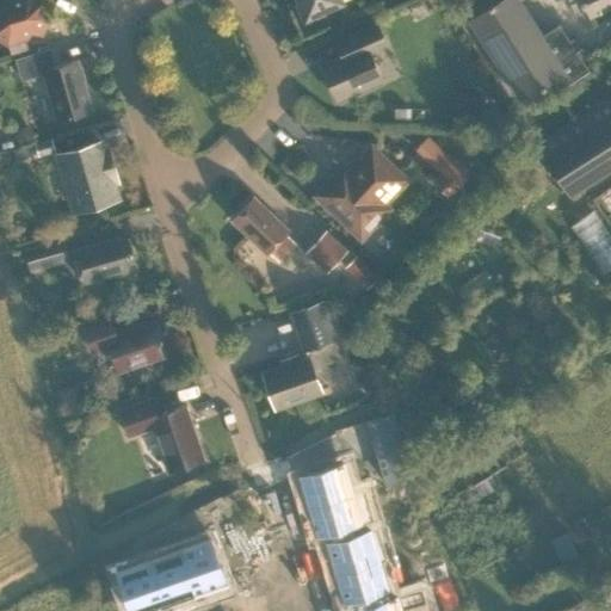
[(44,0),(43,0),(0,0),(0,37),(8,42),(25,37),(29,31),(44,28),(49,18),(44,0)]
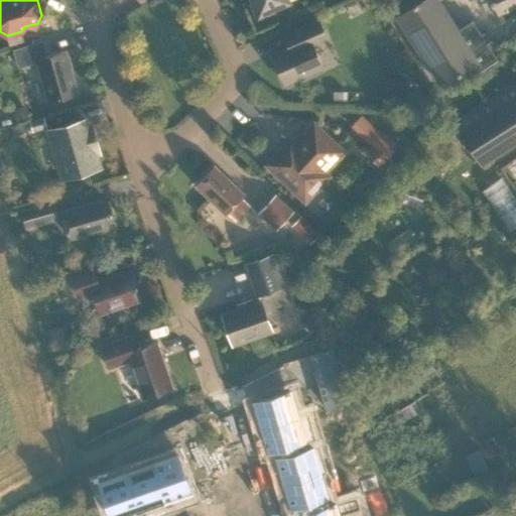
[(260,28),(262,27),(258,20),(274,13),(273,11),(290,3),(288,0),(250,0),(252,3),(250,4),(260,28)]
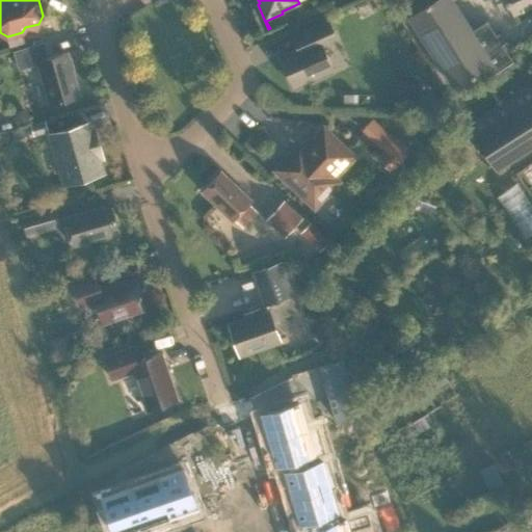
[(451,0),(433,0),(407,17),(455,87),(483,70),(488,77),(513,59),(487,20),(472,30),(451,0)]
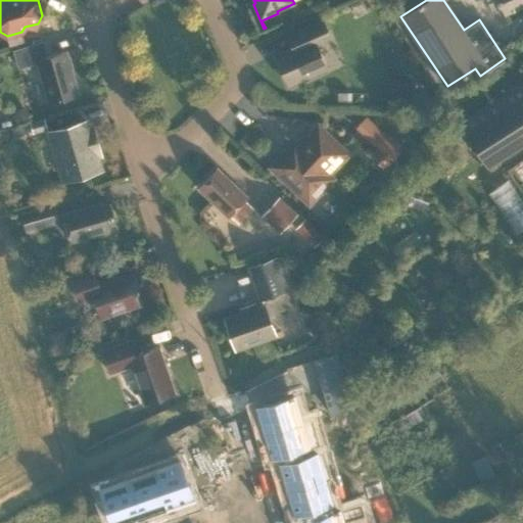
[(522,0),(474,0),(475,0),(476,0),(495,0),(504,14),(522,5),(522,0)]
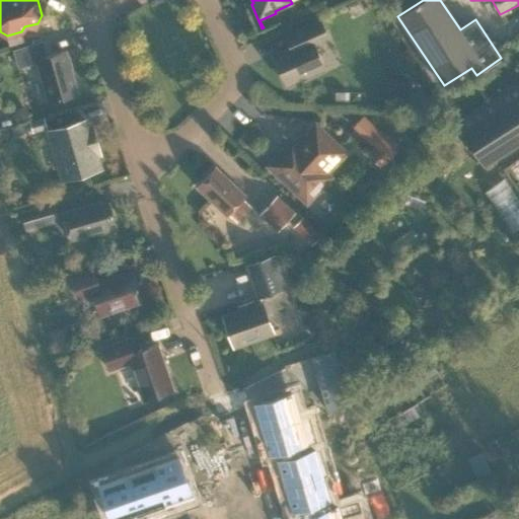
[(299,43),(274,55),(287,85),(325,69),(312,39),(325,32),(319,18),(293,30),(299,43)]
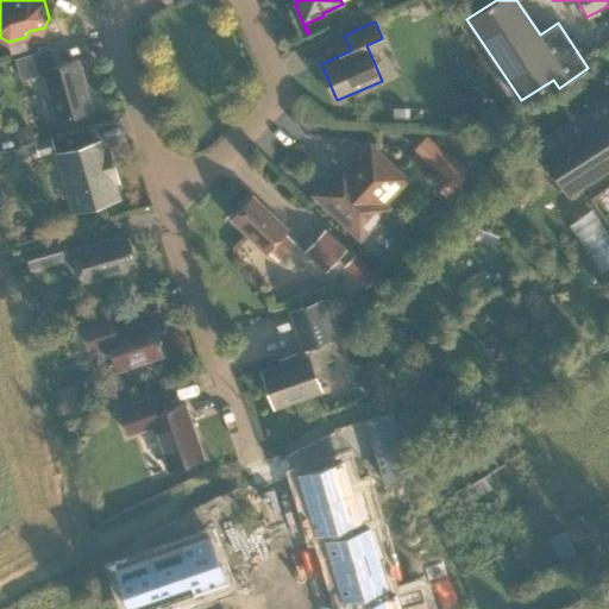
[(44,69),(60,119),(89,111),(75,60),(51,67),(48,51),(19,60),(24,75),(44,69)]
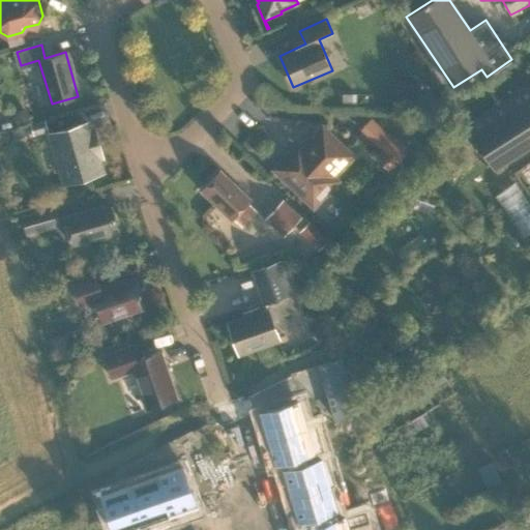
[(389,96),(413,101),(418,81),(394,76),(389,96)]
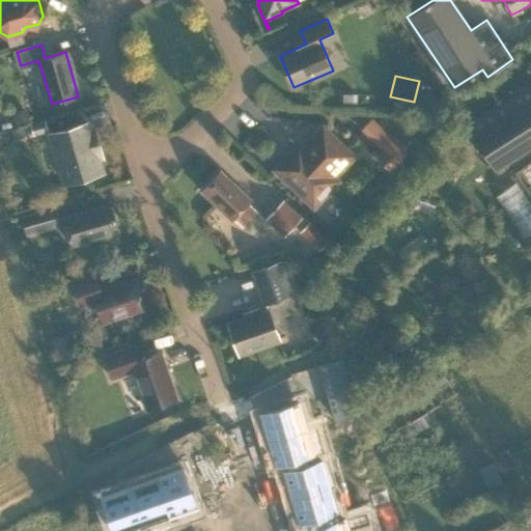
[(530,83),(528,86),(527,85),(464,126),(493,171),(530,146),(530,83)]
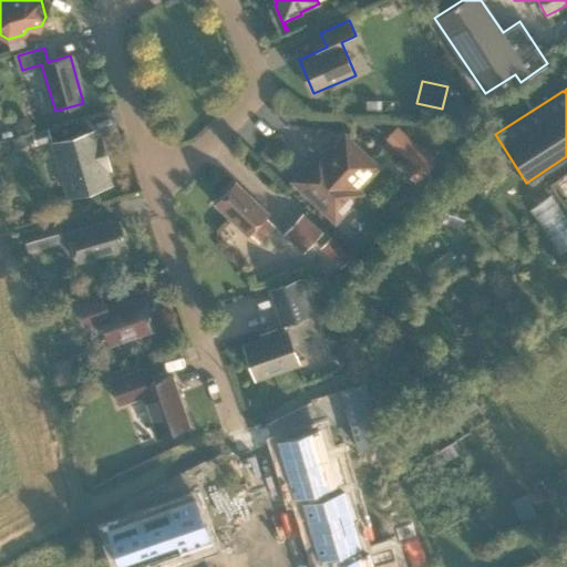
[(381,110),(381,100),(366,100),(366,110),(381,110)]
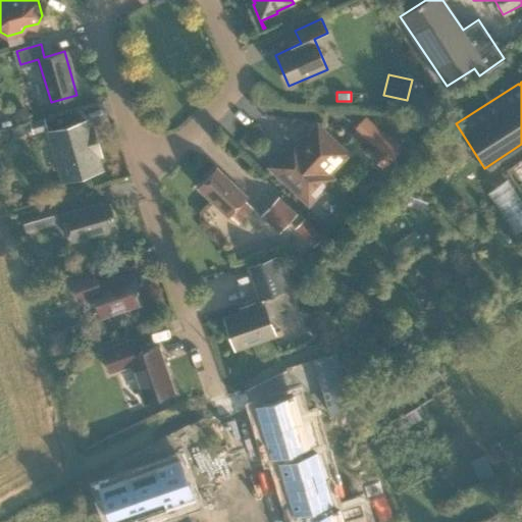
[(5,117),(8,127),(31,120),(25,106),(12,111),(13,115),(5,117)]
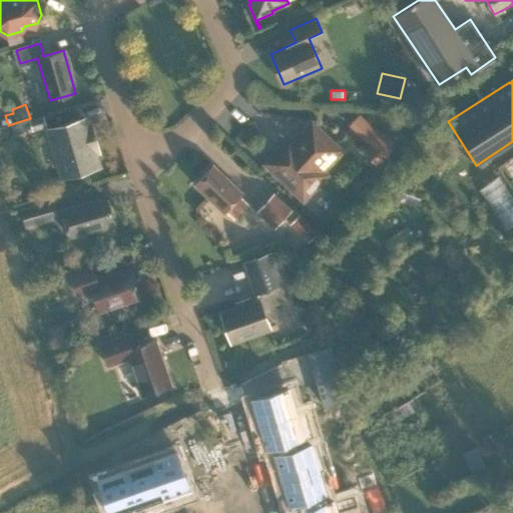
[(394,148),(358,114),(350,123),(376,148),(367,157),(376,165),(394,148)]
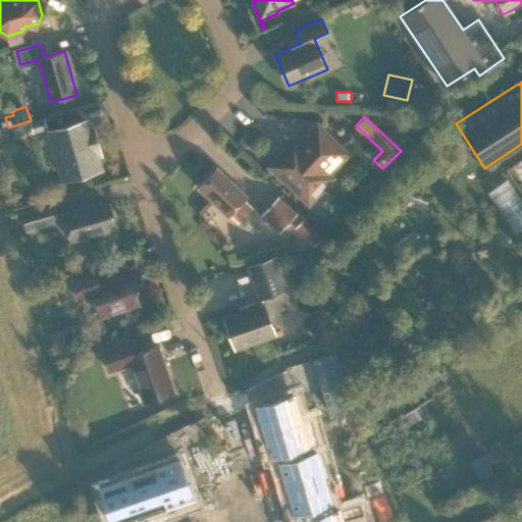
[(33,134),(47,128),(44,118),(30,122),(33,134)]
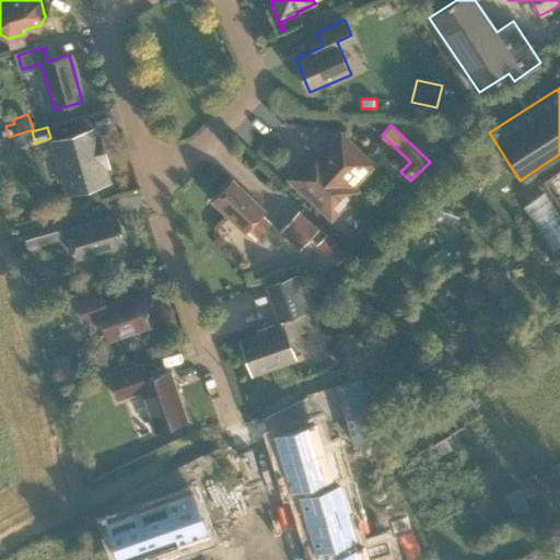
[(96,148),(92,131),(55,141),(70,193),(106,182),(102,166),(107,164),(102,146),(96,148)]
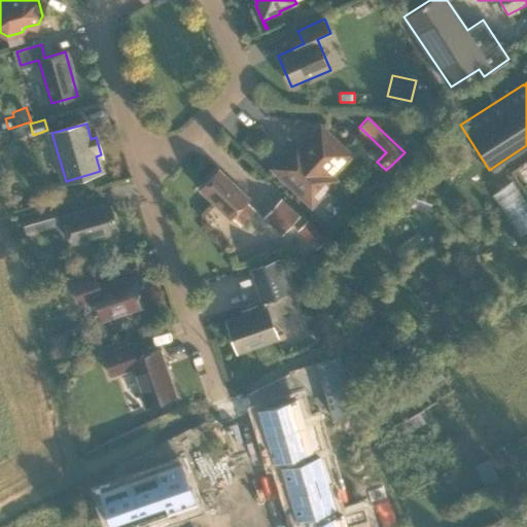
[(350,154),(320,127),(301,148),(296,143),(273,168),(311,204),(313,203),(316,203),(322,197),(322,192),(335,179),(330,175),(339,166),(342,166),(349,159),(348,155),(350,154)]
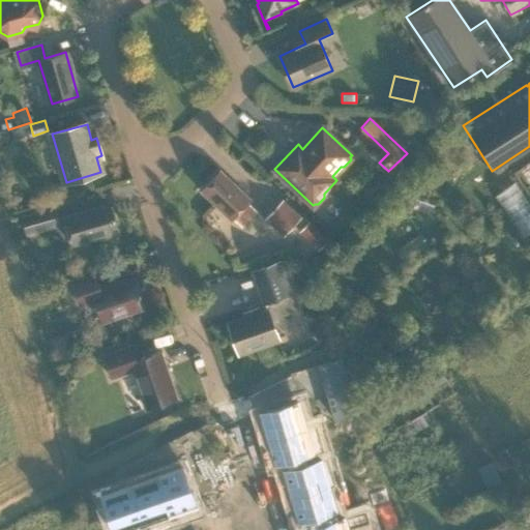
[(221,171),(201,190),(231,219),(251,199),(221,171)]
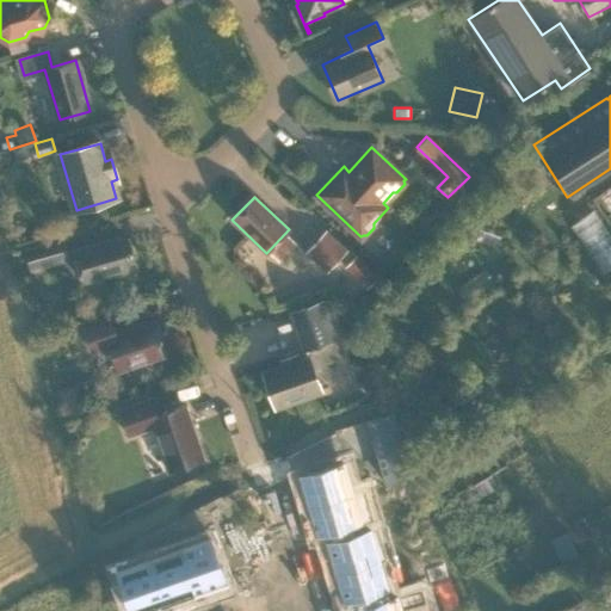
[(306,252),(327,272),(349,250),(327,229),(306,252)]
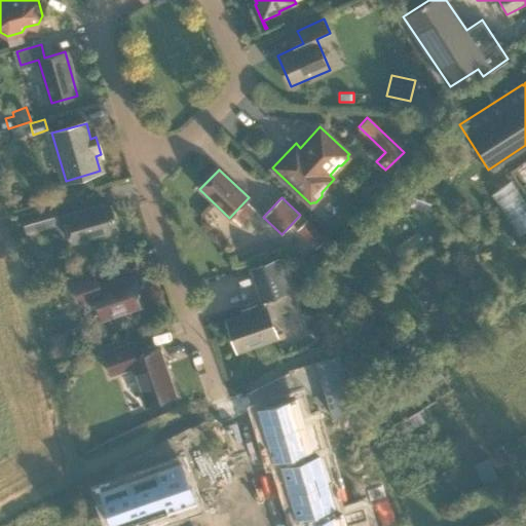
[(60,224),(54,204),(21,214),(27,233),(60,224)]
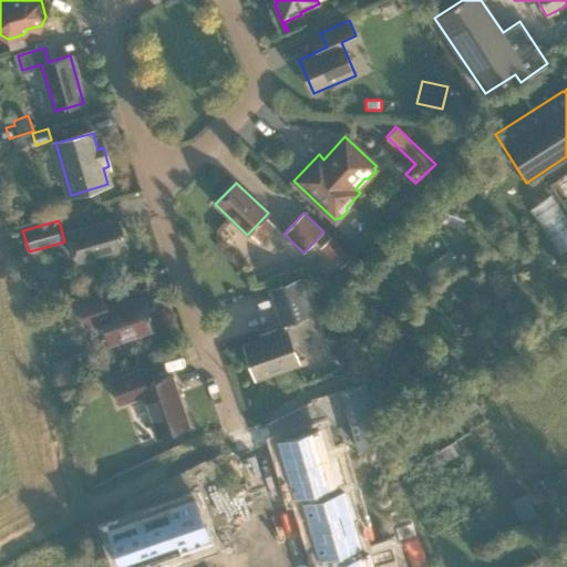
[(110,224),(109,220),(69,233),(78,263),(117,250),(116,247),(125,245),(119,222),(110,224)]
